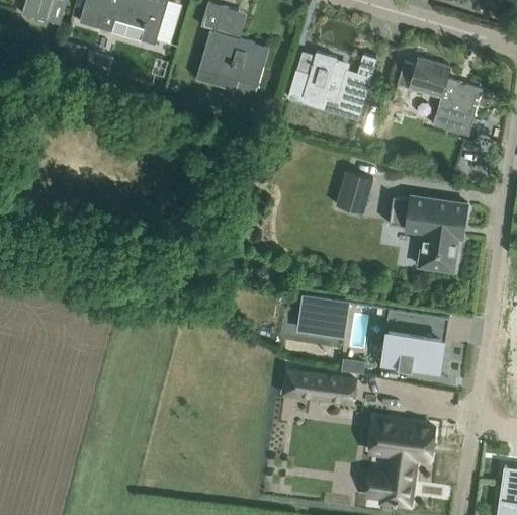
[(52,0),(25,0),(20,17),(46,23),(52,0)]
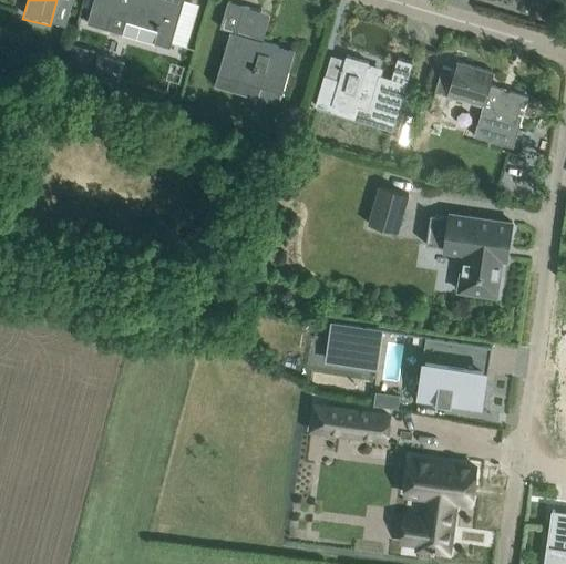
[(179,13),(183,0),(182,0),(182,1),(176,0),(93,0),(85,28),(167,53),(179,13)]
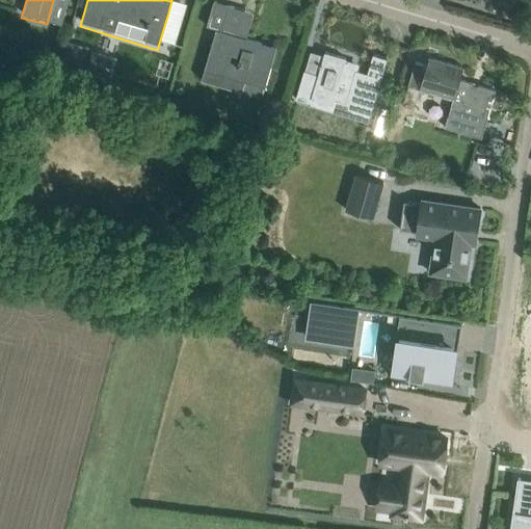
[(270,70),(275,50),(245,41),(244,46),(235,44),(243,14),(213,4),(206,30),(213,32),(202,72),(244,84),(241,95),(261,101),(270,70)]
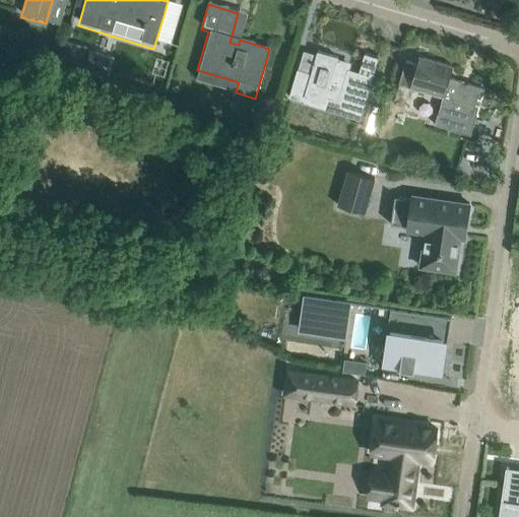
[(363,112),(372,79),(378,60),(364,56),(359,74),(347,71),(348,68),(336,65),(337,60),(317,54),(316,57),(307,55),(302,57),(298,71),(297,71),(288,100),(304,104),(308,88),(325,93),(323,100),(363,112)]
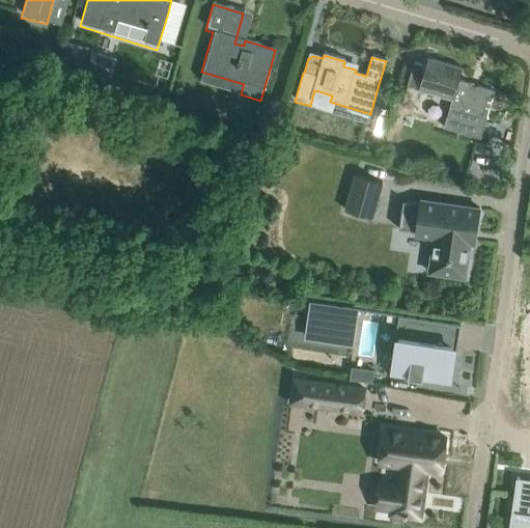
[(491,104),(494,92),(476,87),(476,88),(471,87),(471,86),(458,82),(462,71),(427,60),(425,68),(413,64),(407,87),(450,101),(442,130),(480,140),(489,111),(484,109),(486,103),(491,104)]
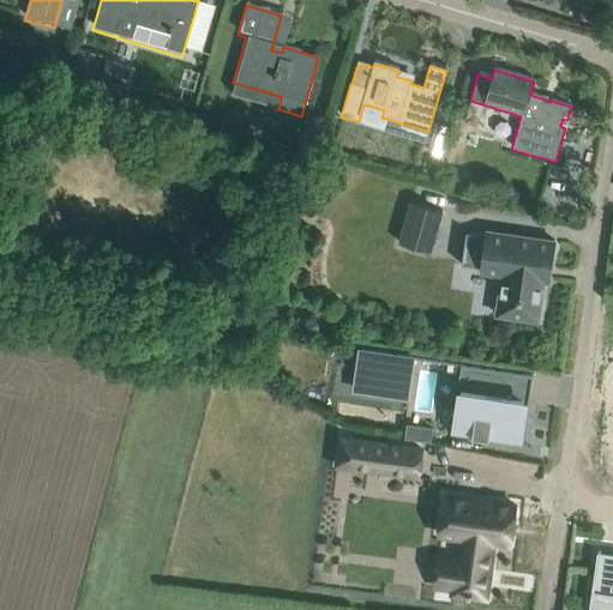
[(436,126),(428,155),(438,156),(444,128),(436,126)]
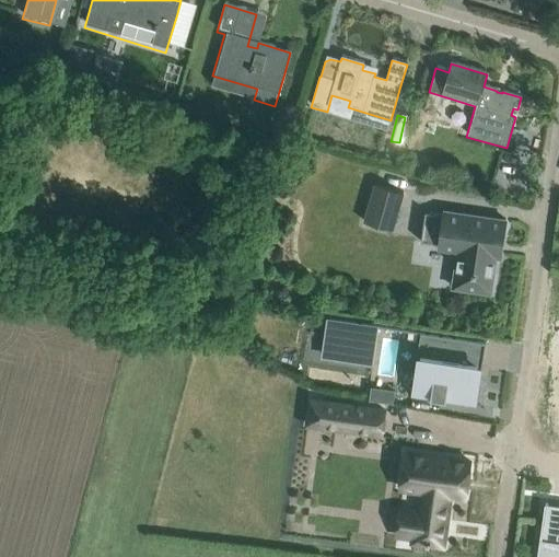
[(526,152),(523,165),(531,167),(534,154),(526,152)]
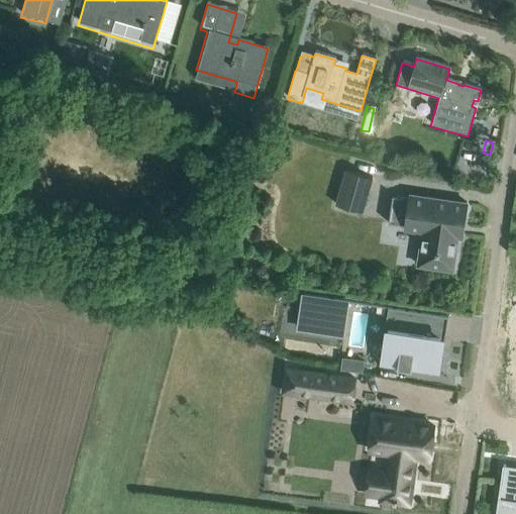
[(362,214),(372,180),(344,172),(334,206),(362,214)]
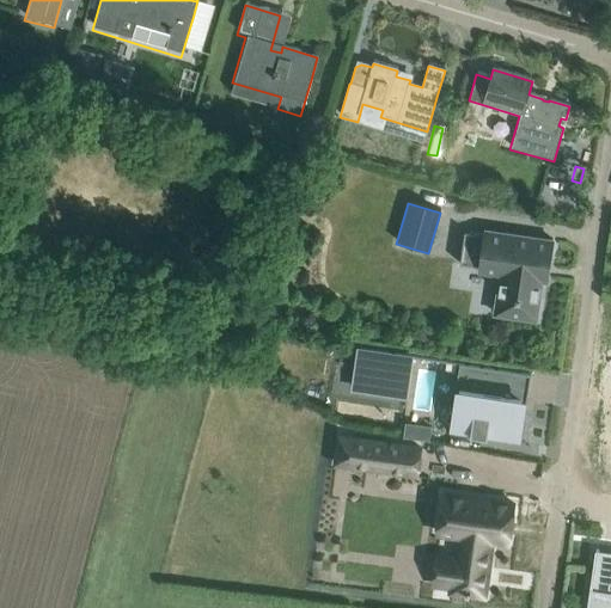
[(459,266),(480,269),(478,274),(500,277),(494,317),(535,323),(541,283),(545,284),(551,243),(486,233),(484,238),(464,234),(459,266)]
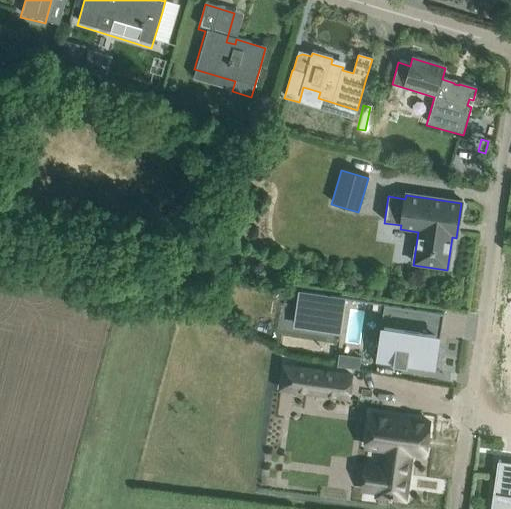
[(331,298),(301,293),(296,327),(326,332),(331,298)]
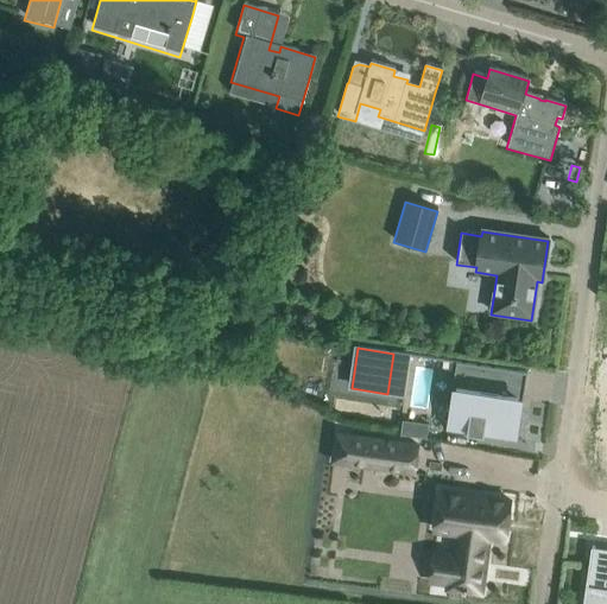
[(447,432),(517,443),(528,374),(457,363),(447,432)]
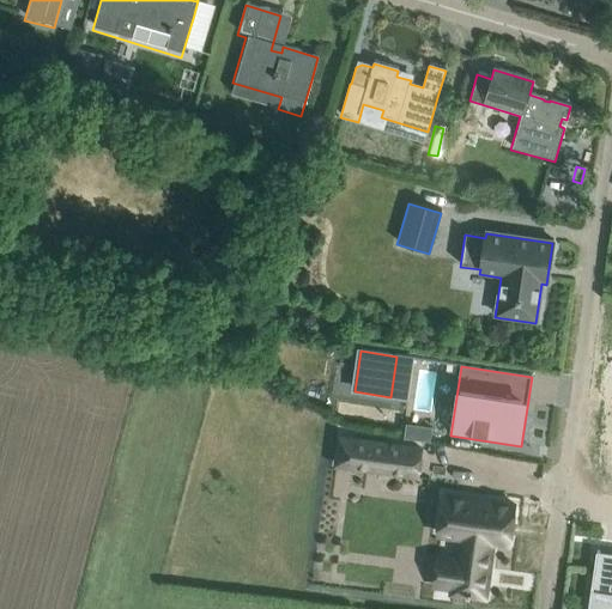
[(406,427),(405,439),(422,442),(423,430),(406,427)]
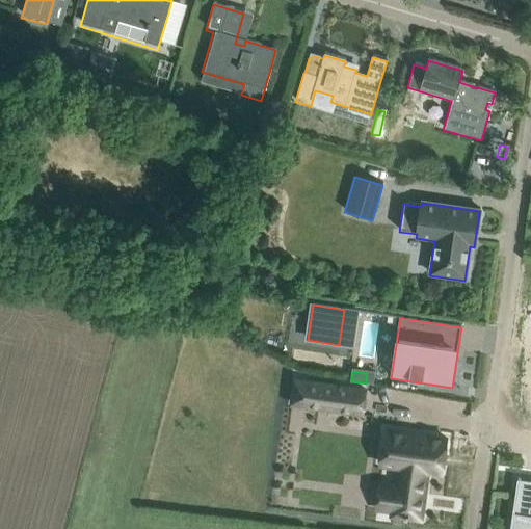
[(295,384),(307,386),(303,407),(361,416),(364,392),(294,382),(294,385),(295,385),(295,384)]
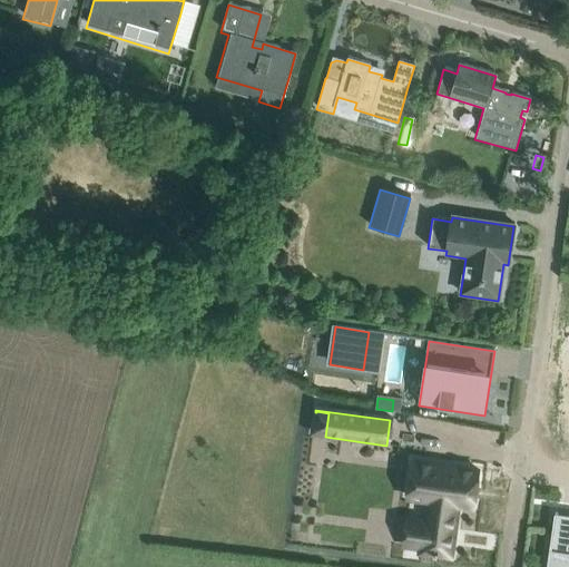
[(427,502),(423,524),(420,550),(419,555),(450,558),(457,507),(472,509),(478,472),(411,463),(406,500),(427,502)]
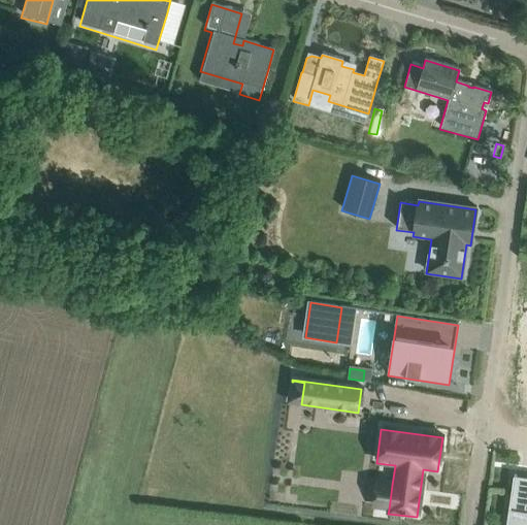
[(526,524),(526,482),(516,481),(516,478),(513,478),(507,516),(505,516),(504,524),(526,524)]
